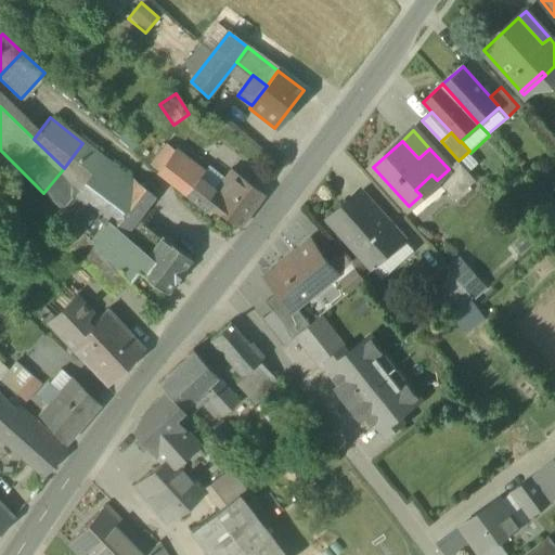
[(152,196),(82,143),(64,168),(43,193),(84,234),(112,262),(126,245),(119,239),(152,196)]
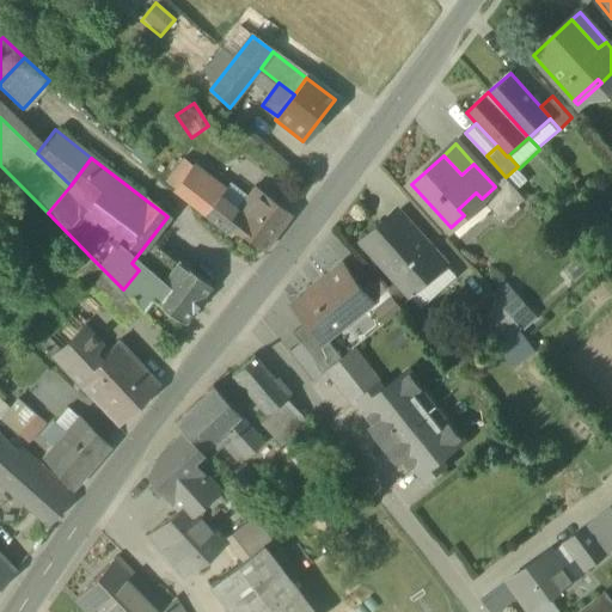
[(175,193),(203,214),(218,196),(219,196),(224,190),(194,167),(175,193)]
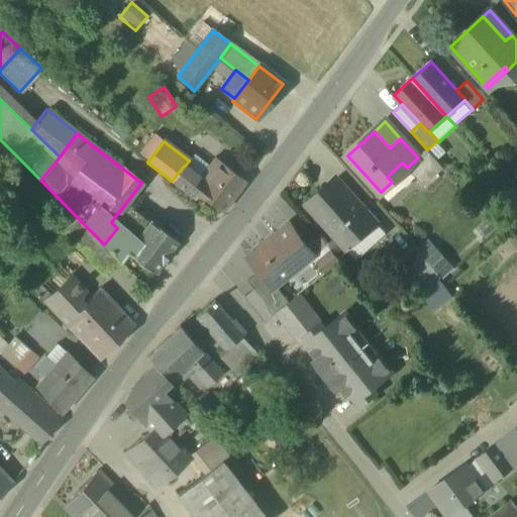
[(445,152),(436,141),(427,149),(436,161),(445,152)]
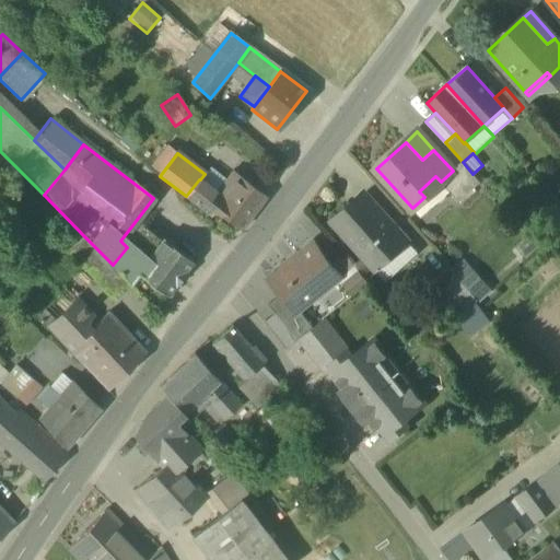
[(453,171),(469,189),(479,181),(473,174),(463,162),(453,171)]
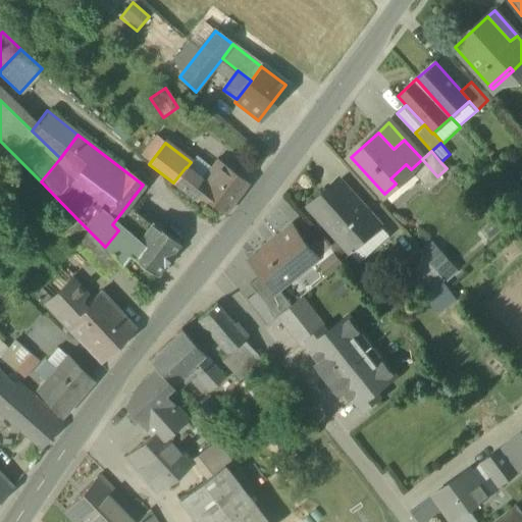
[(422,159),(411,169),(418,177),(426,187),(437,176),(422,159)]
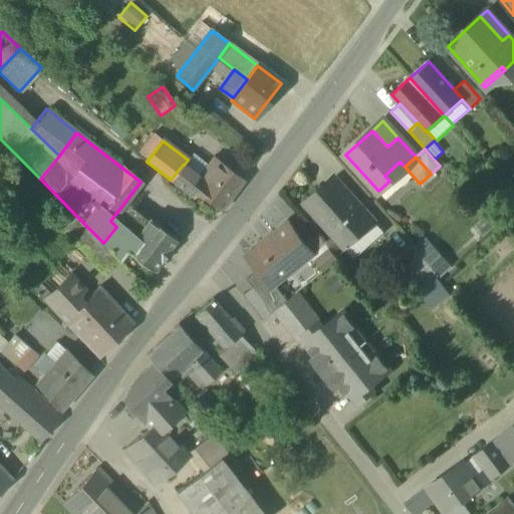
[(207,179),(205,182),(196,194),(197,195),(219,211),(243,180),(214,158),(204,172),(202,175),(207,179)]
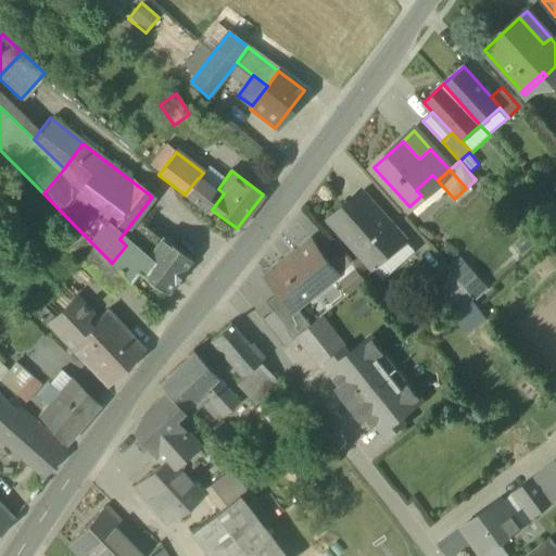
[(220,186),(203,173),(199,178),(222,197),(224,193),(218,189),(220,186)]
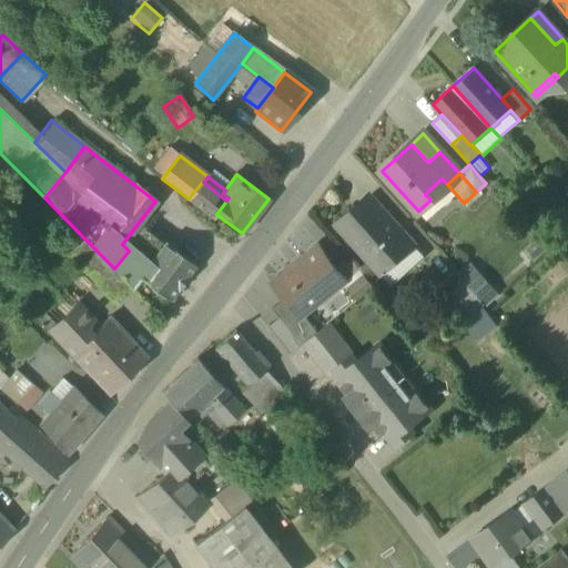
[(425,194),(430,200),(447,184),(442,179),(425,194)]
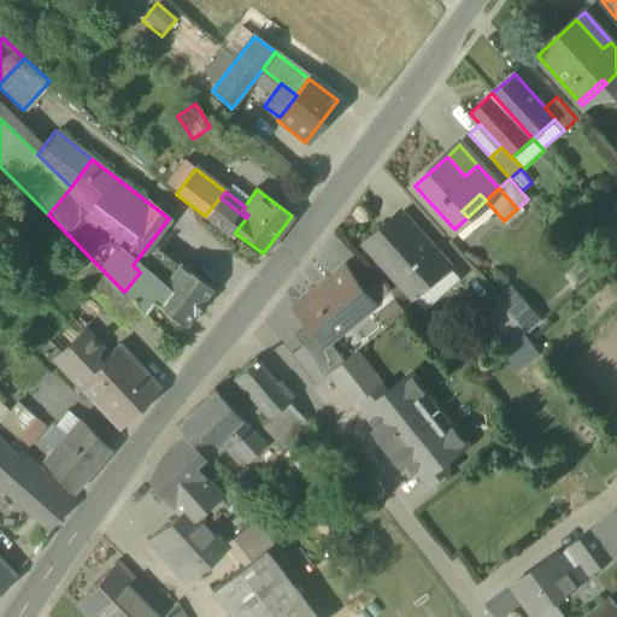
[(233,238),(236,234),(235,233),(246,218),(221,198),(219,198),(205,216),(233,238)]
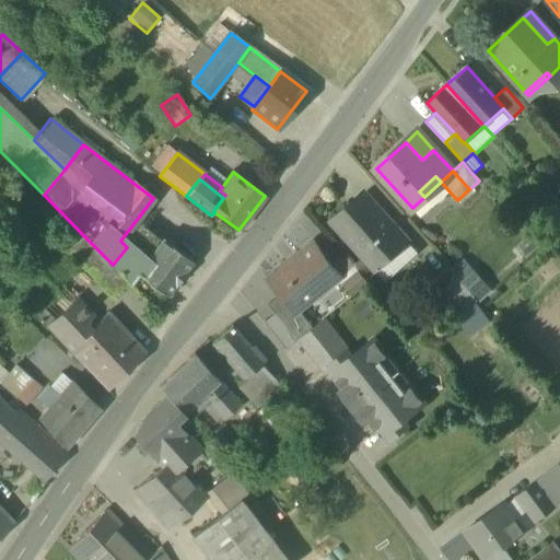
[(424,197),(412,208),(420,217),(448,190),(441,182),(424,197)]
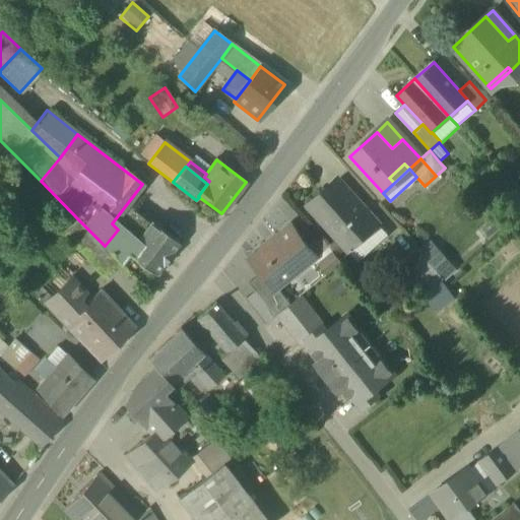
[(309,206),(347,249),(376,222),(340,183),(327,195),(324,192),(309,206)]
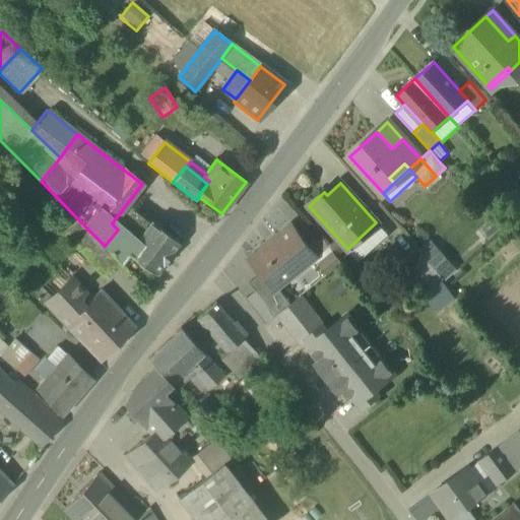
[(64,233),(104,274),(119,260),(105,246),(78,219),(64,233)]
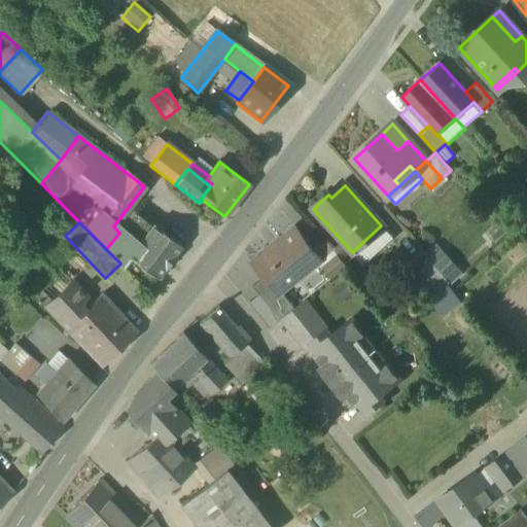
[(130,257),(157,278),(181,247),(152,225),(137,247),(119,233),(106,249),(120,264),(123,267),(130,257)]
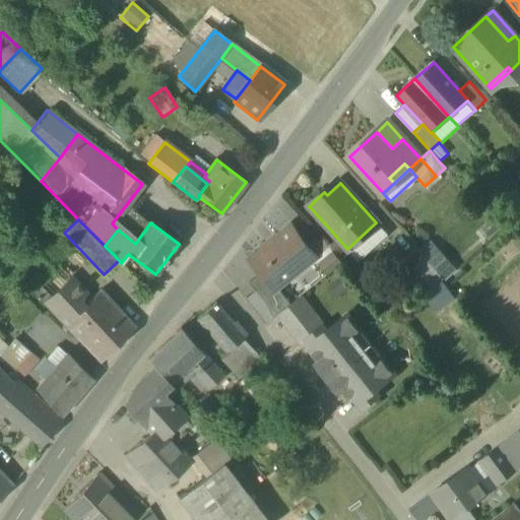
[(386,234),(376,222),(347,249),(358,260),(386,234)]
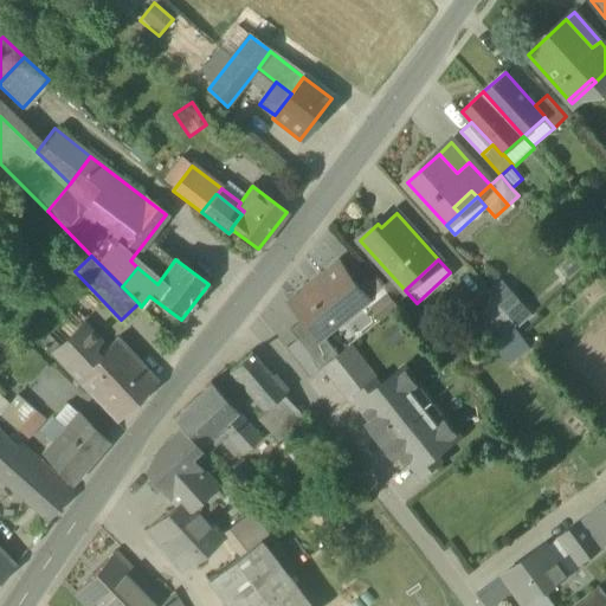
[(301,321),(317,341),(317,340),(369,300),(368,298),(356,284),(339,262),(288,303),(301,321)]
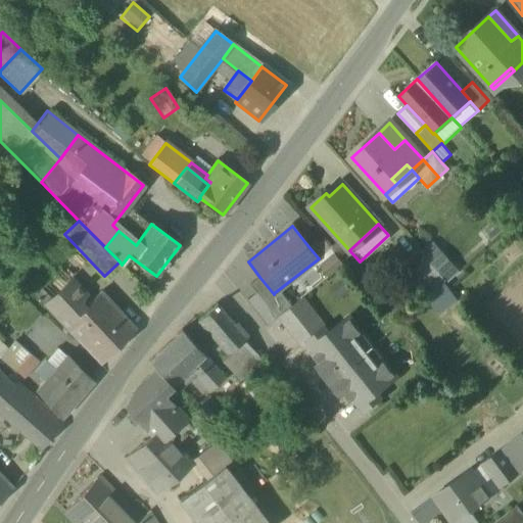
[(320,236),(307,245),(318,257),(330,247),(320,236)]
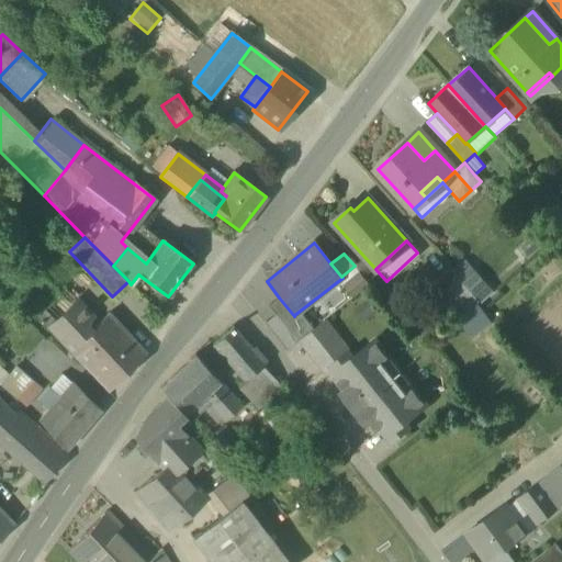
[(459,278),(478,300),(490,289),(463,258),(451,269),(459,278)]
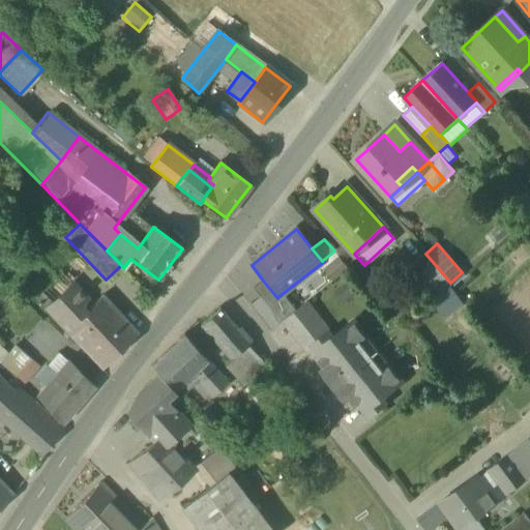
[(337,254),(322,266),(331,278),(348,265),(337,254)]
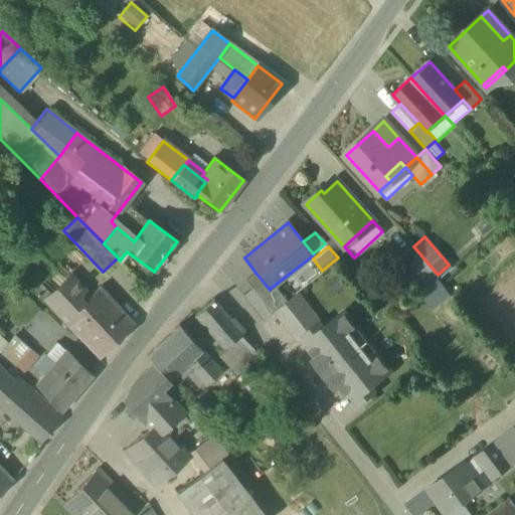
[(399,273),(417,293),(440,276),(438,275),(420,254),(399,273)]
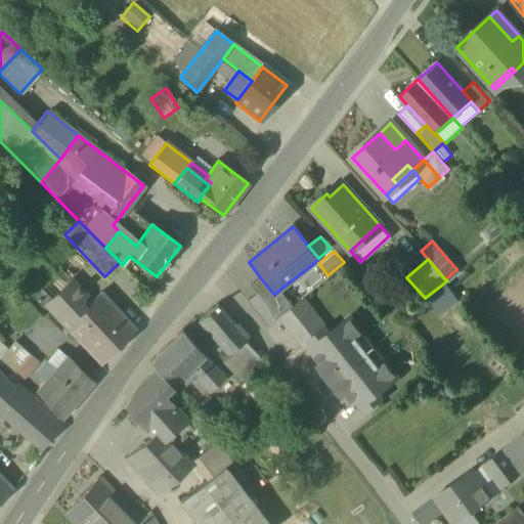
[(255,294),(276,319),(281,316),(289,310),(274,294),(274,295),(260,277),(249,286),(255,294)]
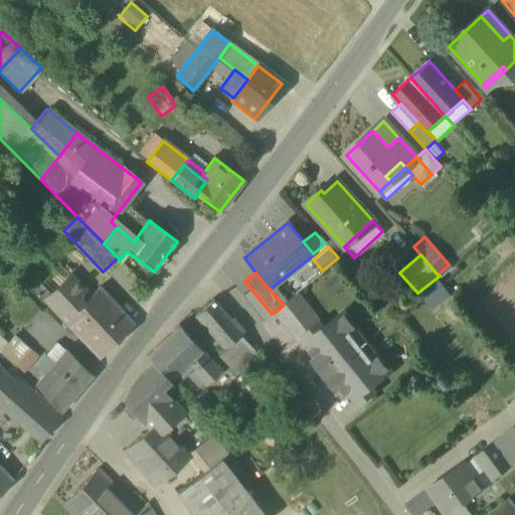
[(338,273),(324,283),(333,294),(346,284),(338,273)]
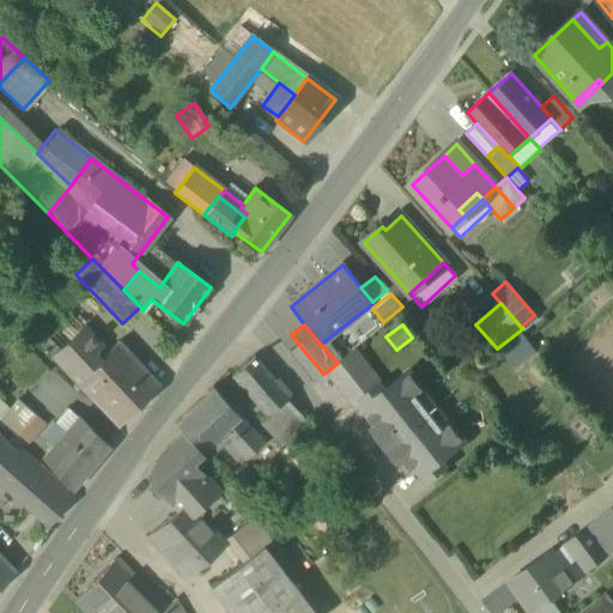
[(53,359),(77,384),(101,362),(77,337),(53,359)]
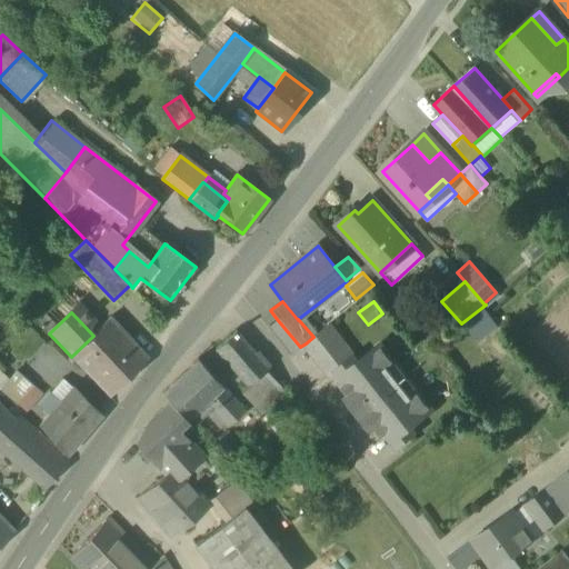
[(109,319),(93,336),(71,357),(109,397),(147,359),(109,319)]
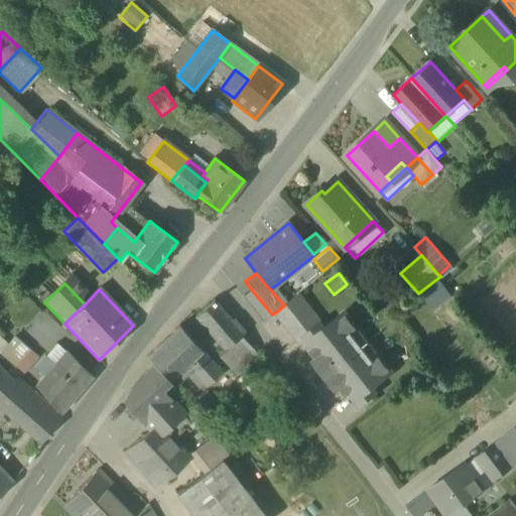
[(272,314),(251,289),(242,296),(263,323),(272,314)]
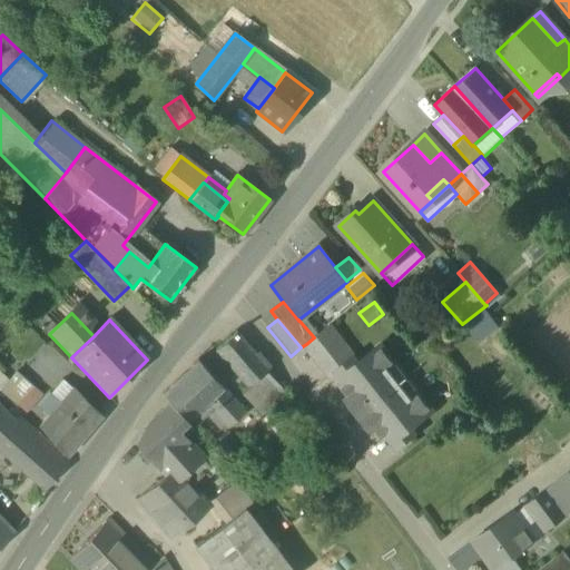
[(306,344),(331,375),(337,371),(353,359),(328,326),(314,337),(306,344)]
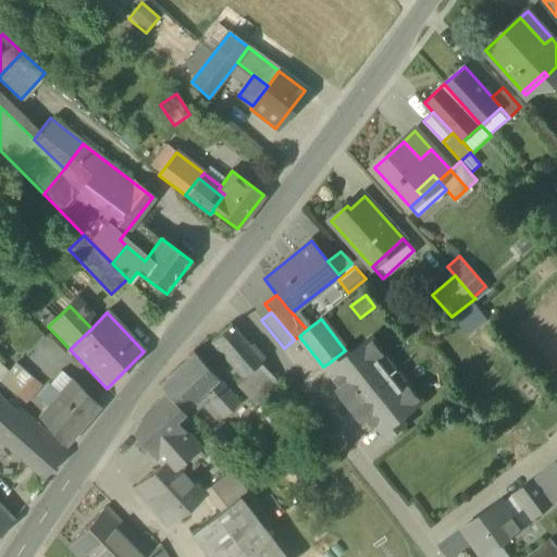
[(245,395),(248,392),(265,378),(256,366),(263,359),(250,345),(248,347),(230,326),(210,343),(242,379),(235,384),(245,395)]
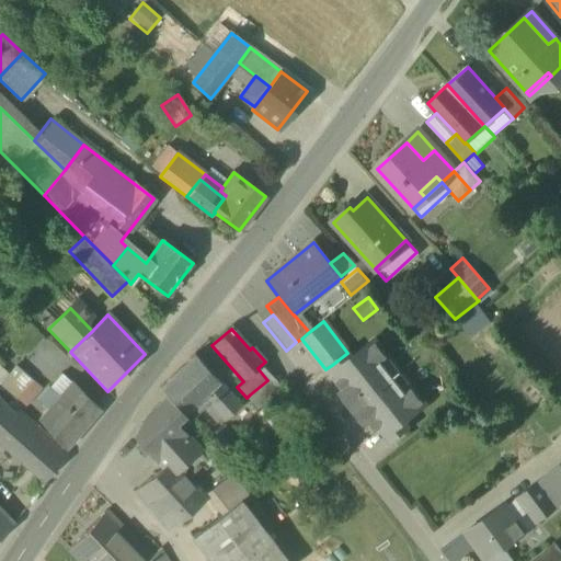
[(381,427),(390,438),(407,426),(401,421),(423,404),(410,387),(403,391),(381,363),(387,358),(374,342),(352,358),(347,353),(332,365),(341,376),(338,378),(346,389),(343,392),(366,422),(369,420),(378,431),(381,427)]
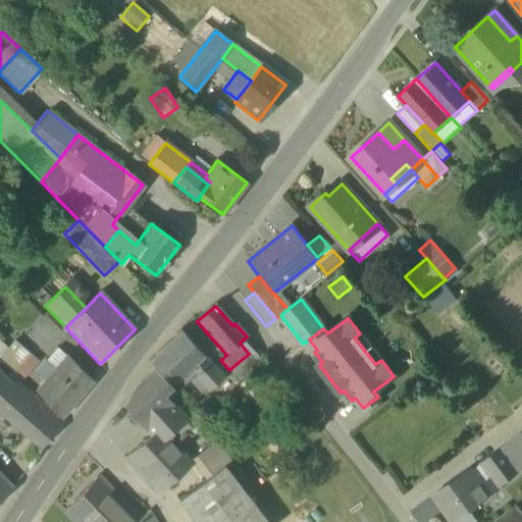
[(156,369),(175,392),(193,376),(205,389),(221,375),(180,330),(168,343),(148,361),(156,369)]
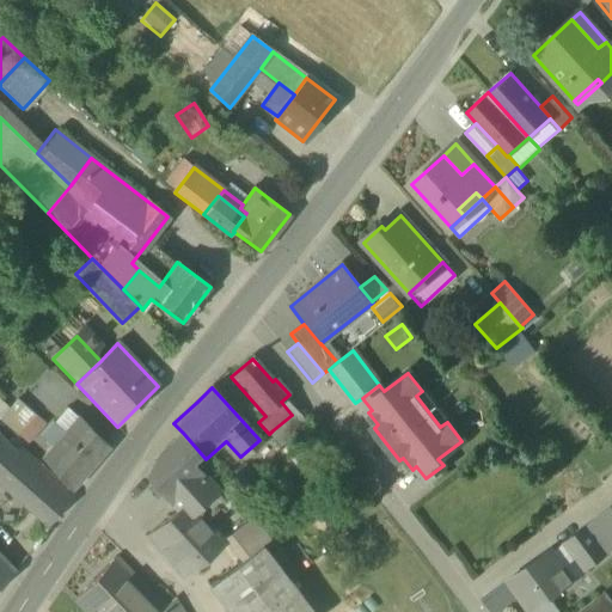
[(0,418),(0,420),(18,436),(35,416),(17,401),(8,410),(0,418)]
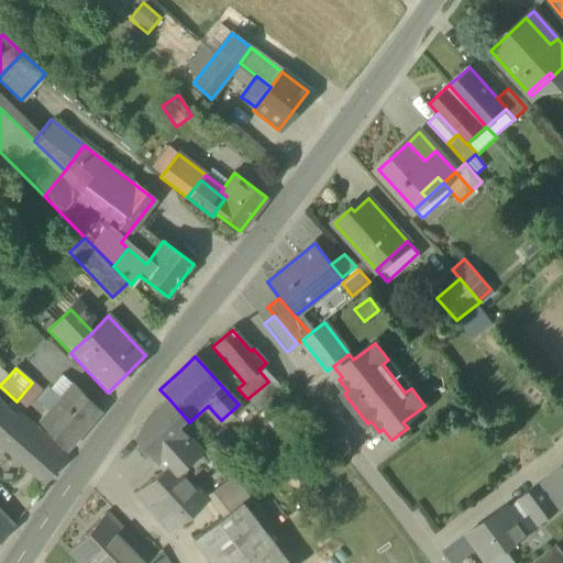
[(62,376),(50,389),(58,398),(70,384),(62,376)]
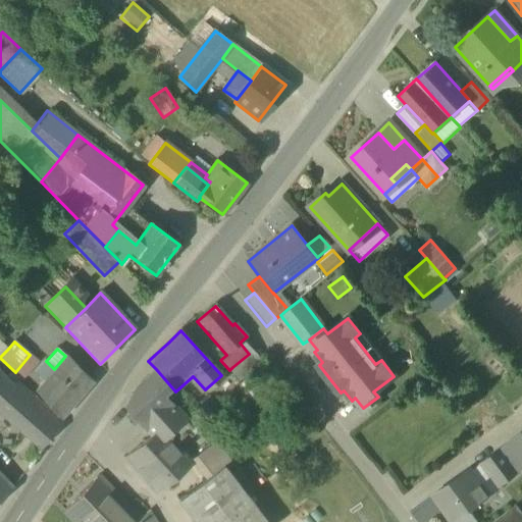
[(257,362),(249,354),(232,367),(241,376),(257,362)]
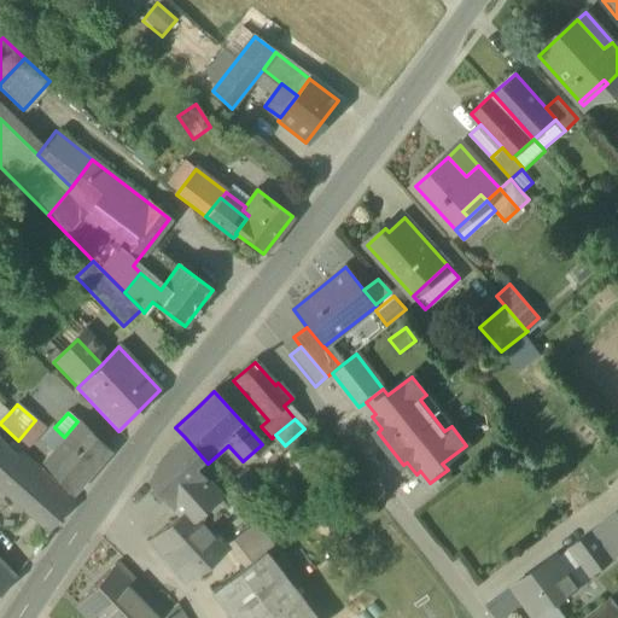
[(18,439),(28,448),(46,429),(35,420),(18,439)]
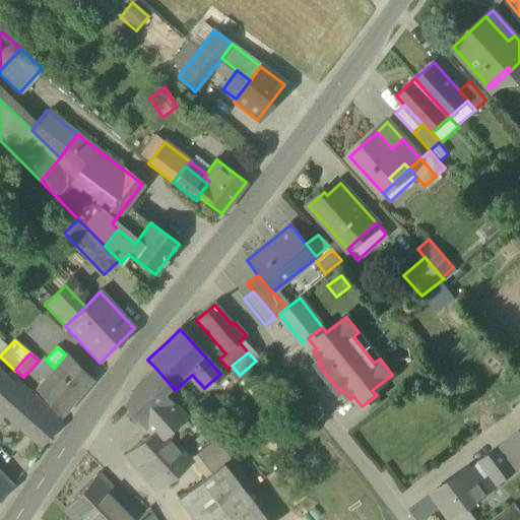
[(67,353),(65,354),(54,368),(44,380),(36,390),(61,416),(92,380),(67,353)]
